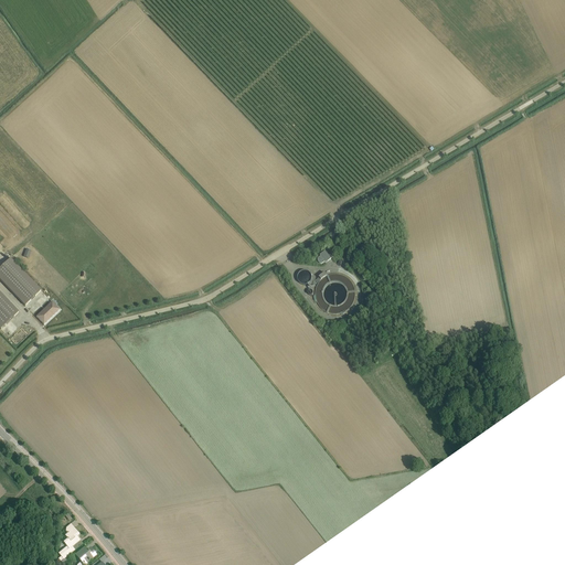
[(318,260),(318,262),(319,263),(319,264),(321,264),(322,264),(323,264),(326,263),(326,264),(331,259),(326,252),(320,256),(320,257),(319,258),(318,259),(318,260)]
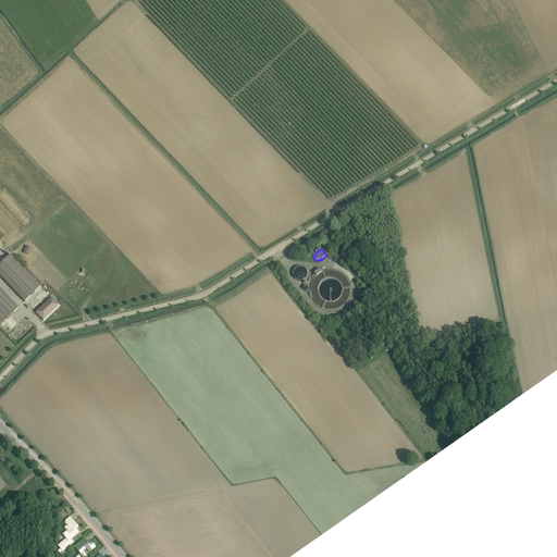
[(11,256),(0,265),(0,276),(25,302),(40,287),(11,256)]
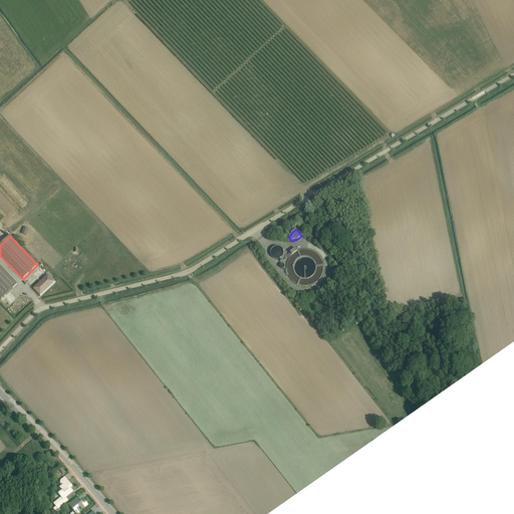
[(282,253),(282,252),(281,251),(280,249),(279,249),(279,248),(277,248),(276,248),(275,249),(274,249),(273,251),(273,253),(273,254),(274,256),(275,257),(276,257),(277,257),(279,257),(280,256),(281,255),(282,255),(282,253)]
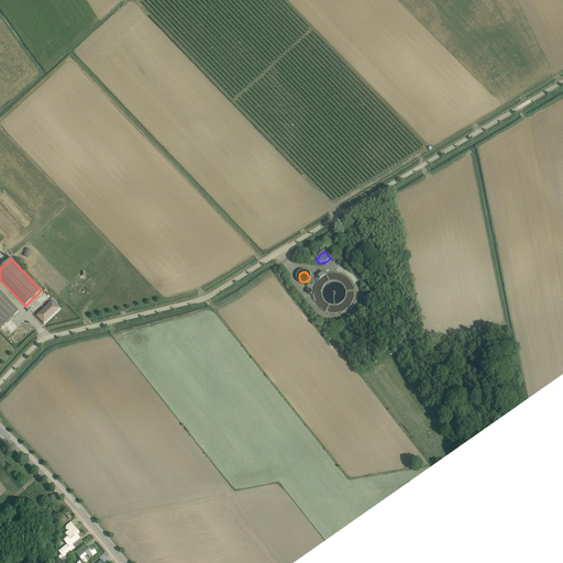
[(0,291),(0,328),(0,329),(19,311),(0,291)]
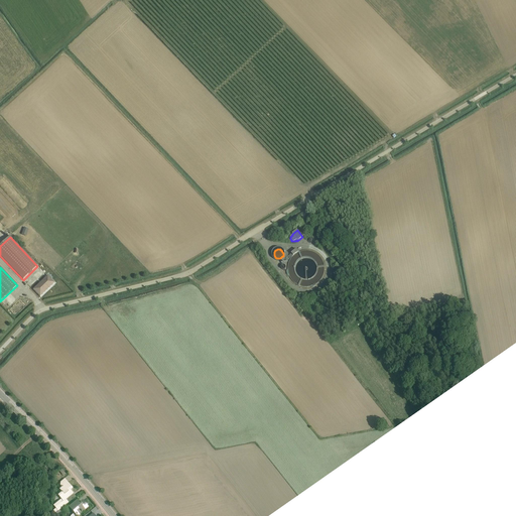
[(47,276),(33,290),(40,297),(54,283),(47,276)]
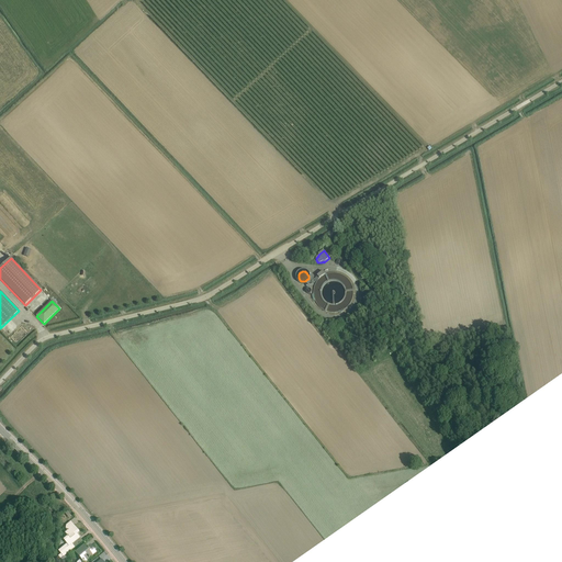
[(58,557),(57,558),(58,561),(74,549),(75,548),(72,544),(79,539),(76,535),(79,532),(70,523),(66,526),(65,529),(67,531),(65,534),(67,537),(63,540),(67,544),(58,551),(60,554),(58,557)]
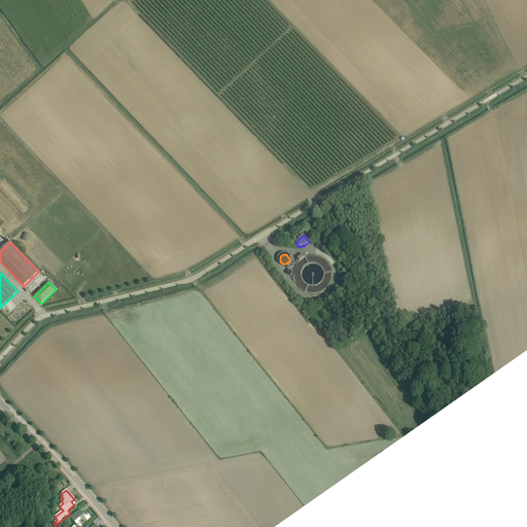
[(74,505),(68,511),(70,514),(77,508),(74,505)]
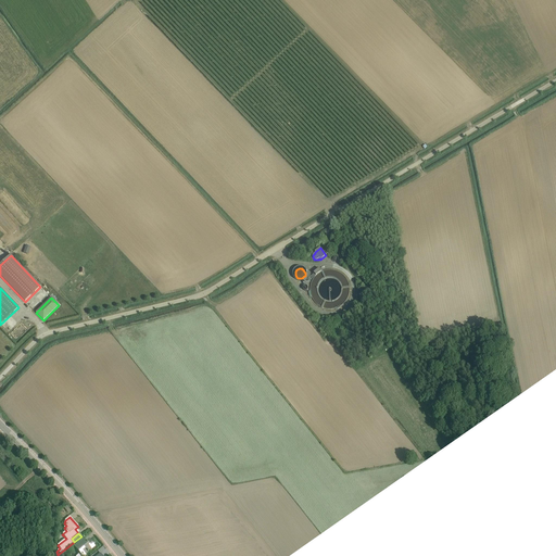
[(84,540),(74,547),(79,554),(76,555),(84,555),(95,547),(89,541),(86,543),(84,540)]
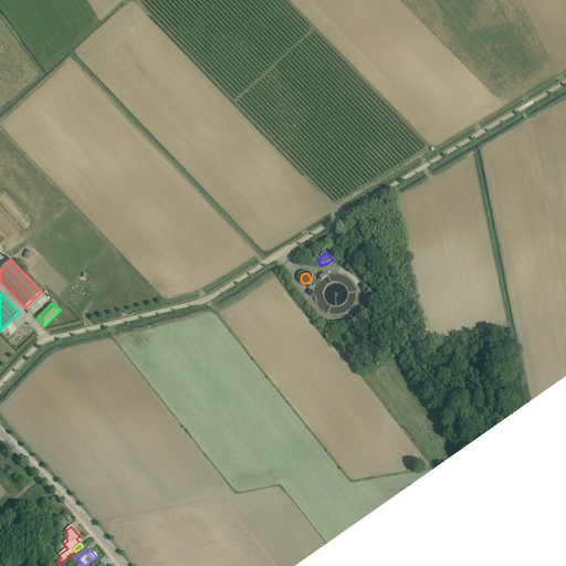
[(74,553),(59,565),(60,565),(61,565),(69,559),(75,554),(74,553)]
